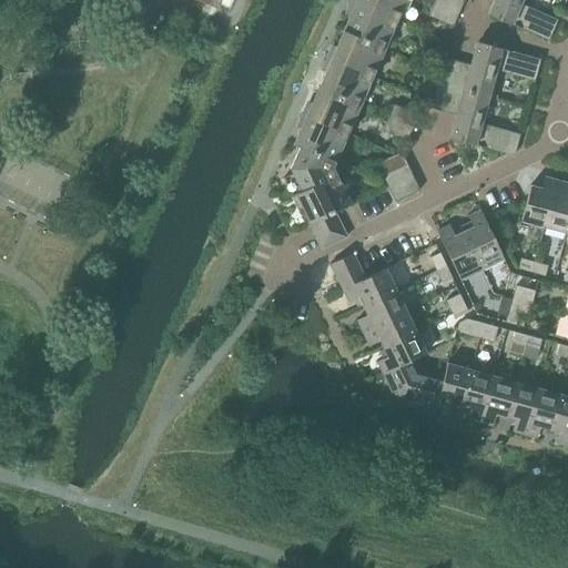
[(351,14),(343,31),(385,49),(397,20),(352,0),(350,6),(352,7),(348,14),(351,14)]
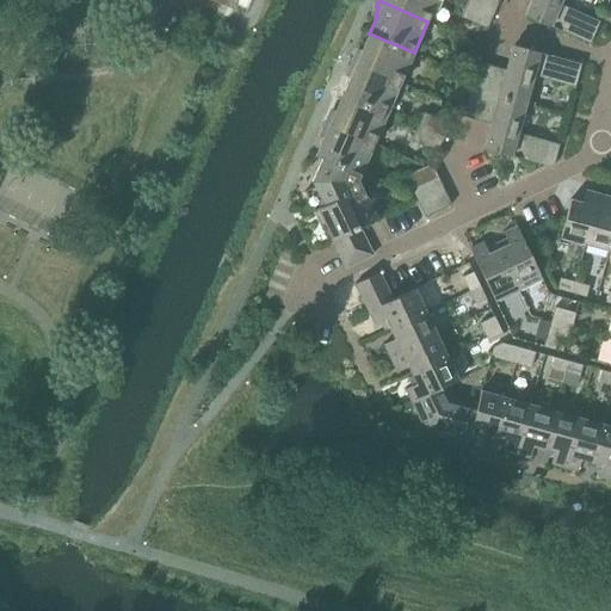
[(378,0),(427,22),(436,0),(378,0)]
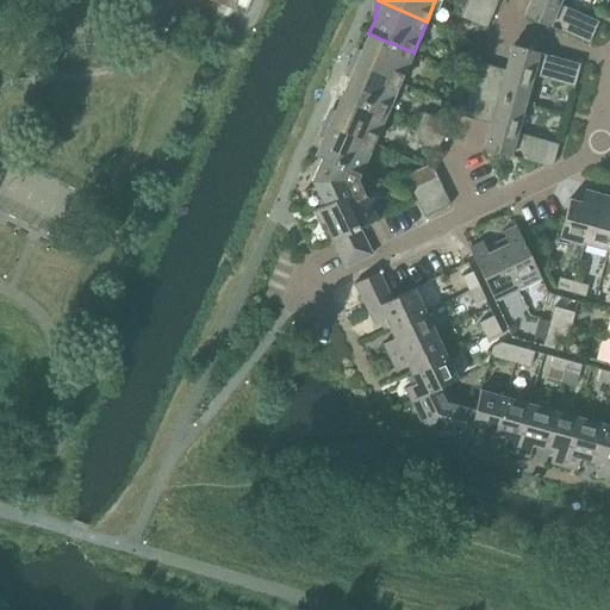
[(467,0),(467,1),(493,13),(499,0),(467,0)]
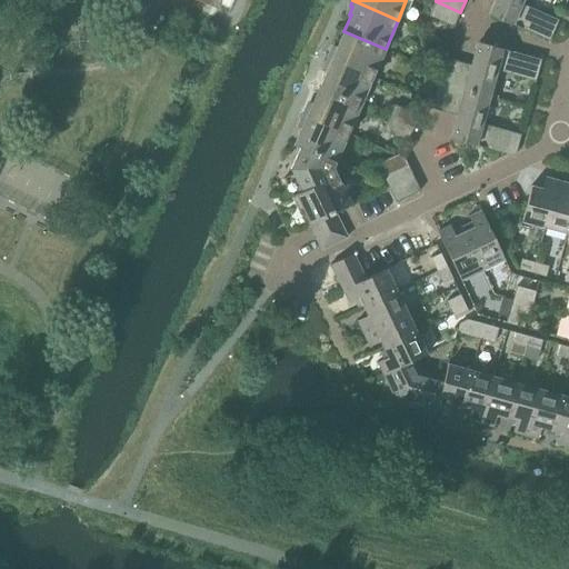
[(495,0),(489,13),(513,23),(515,21),(521,25),(520,27),(550,40),(559,19),(540,11),(539,16),(520,8),(523,0),(495,0)]
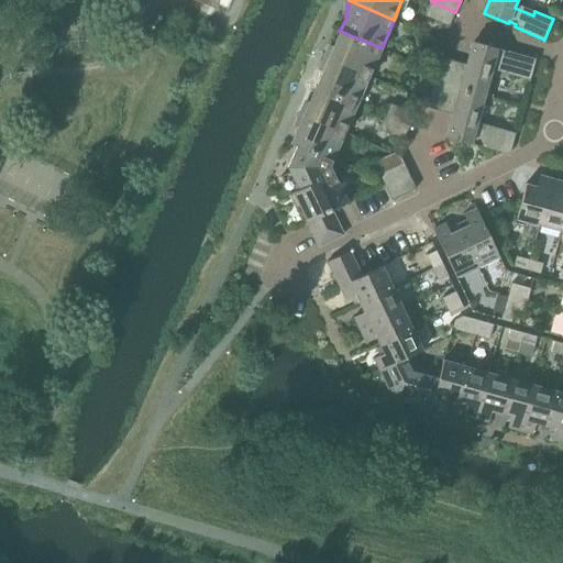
[(455,12),(431,1),(426,14),(450,25),(455,12)]
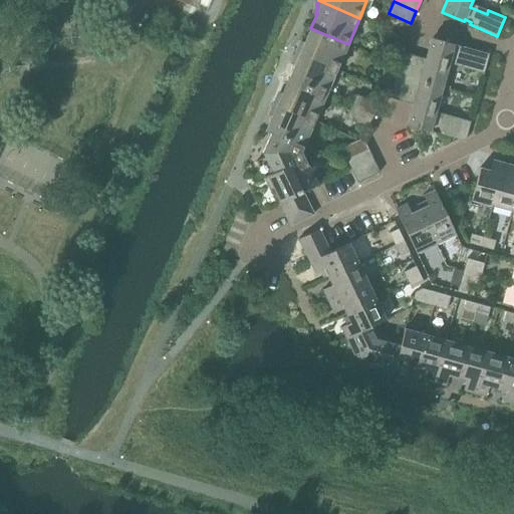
[(298,47),(296,51),(337,69),(348,44),(310,28),(304,42),(303,41),(300,48),(298,47)]
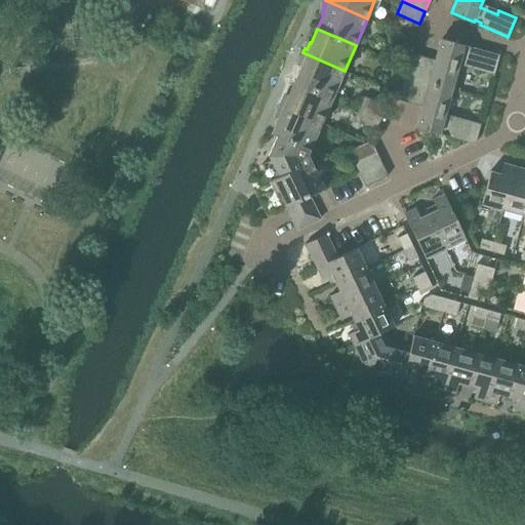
[(423,56),(417,79),(452,89),(460,61),(478,65),(477,70),(495,74),(500,54),(471,46),(471,48),(463,46),(465,44),(441,38),(436,59),(423,56)]
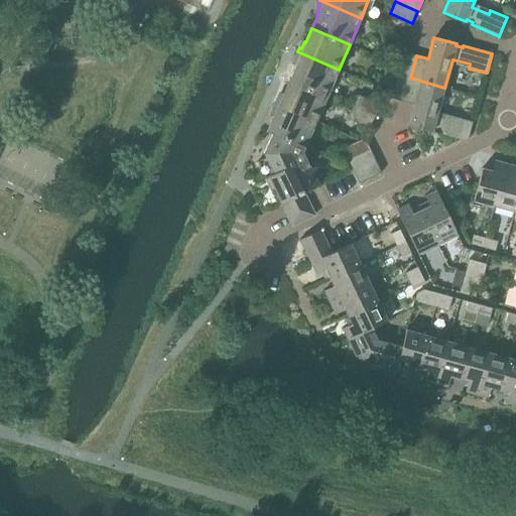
[(296,65),(290,79),(328,95),(339,70),(297,51),(295,56),(297,57),(294,63),(296,65)]
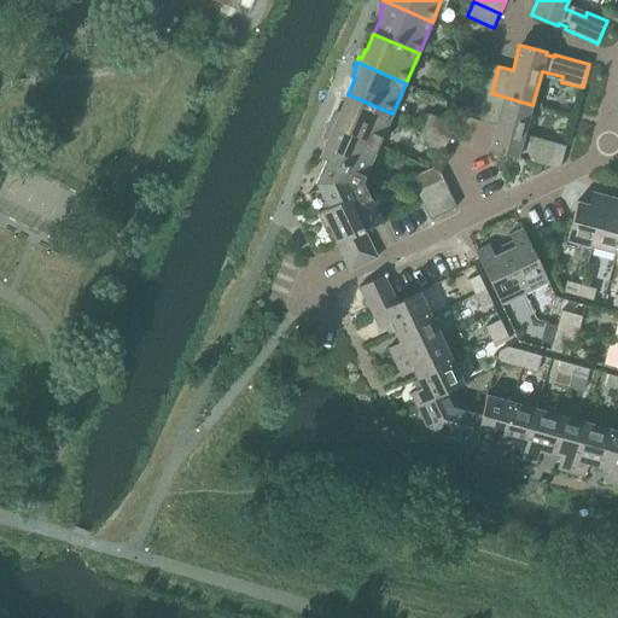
[(483,62),(476,89),(491,93),(499,66),(483,62)]
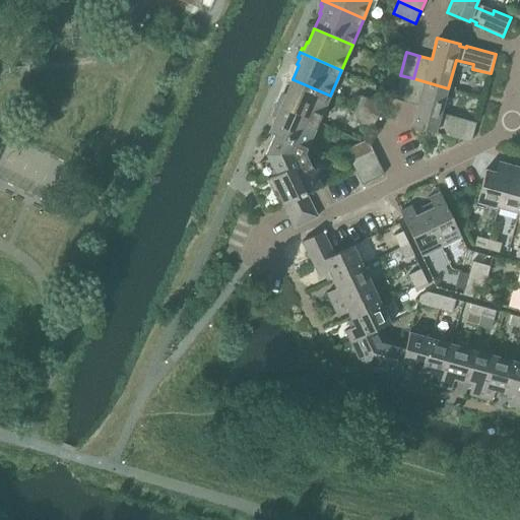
[(394,99),(406,102),(413,78),(400,75),(394,99)]
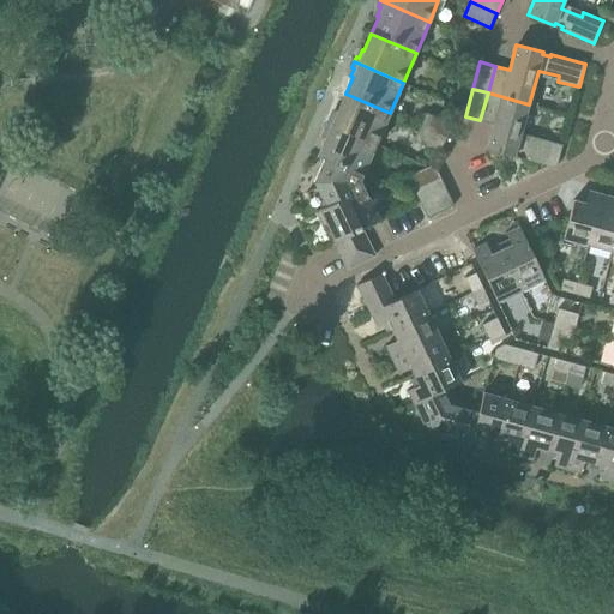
[(488,92),(480,120),(494,124),(487,149),(515,156),(516,154),(523,156),(522,158),(555,168),(557,167),(563,144),(542,138),(541,144),(519,138),(529,104),(488,92)]
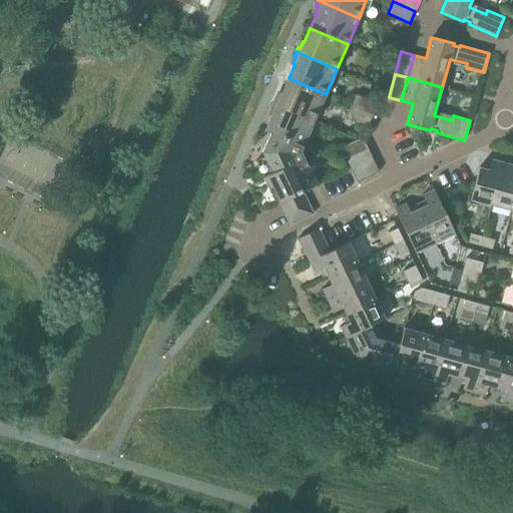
[(276,97),(274,102),(315,120),(326,94),(289,78),(282,92),(281,92),(278,98),(276,97)]
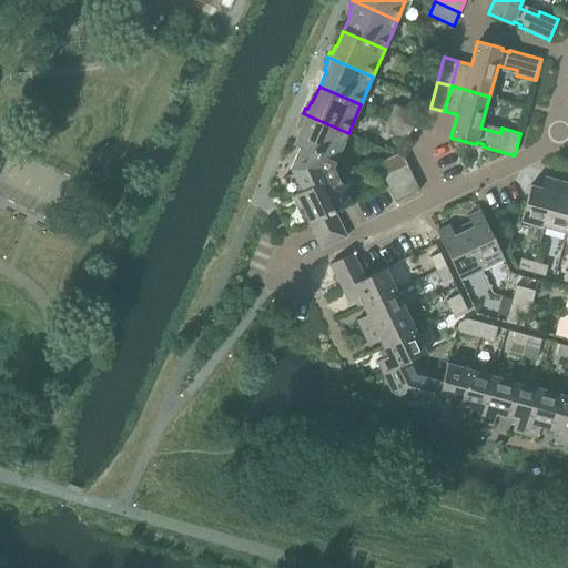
[(394,103),(388,117),(414,128),(419,114),(394,103)]
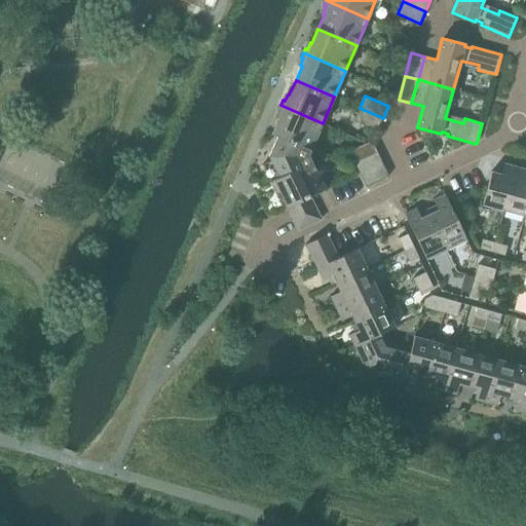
[(272,134),(278,136),(311,150),(323,123),(280,105),(278,110),(280,111),(278,117),(279,118),(272,134)]
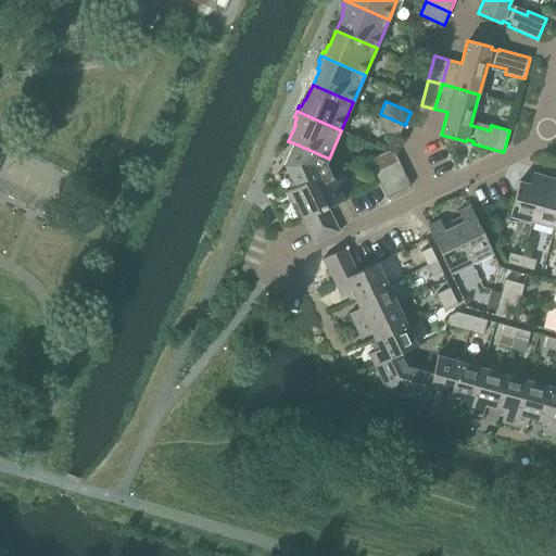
[(405,125),(380,114),(375,127),(400,138),(405,125)]
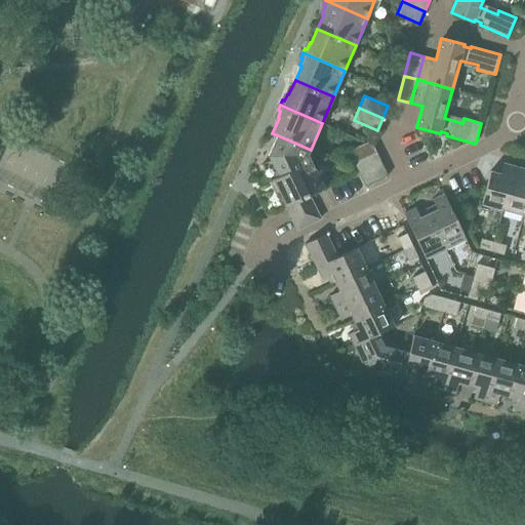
[(263,164),(271,182),(312,161),(309,154),(311,150),(278,135),(270,156),(273,162),(266,166),(264,163),(263,164)]
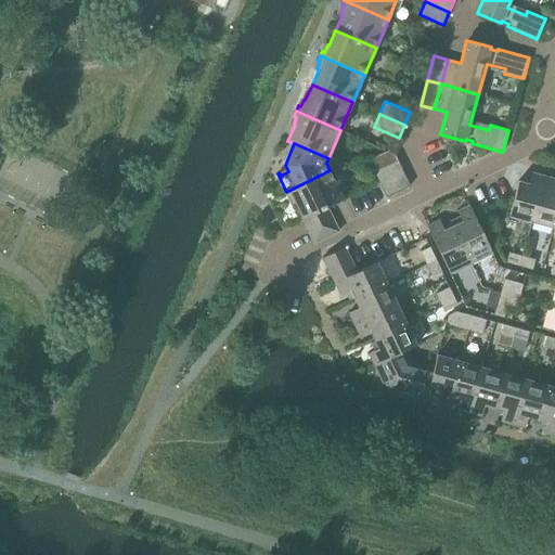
[(369,159),(375,172),(399,160),(392,147),(369,159)]
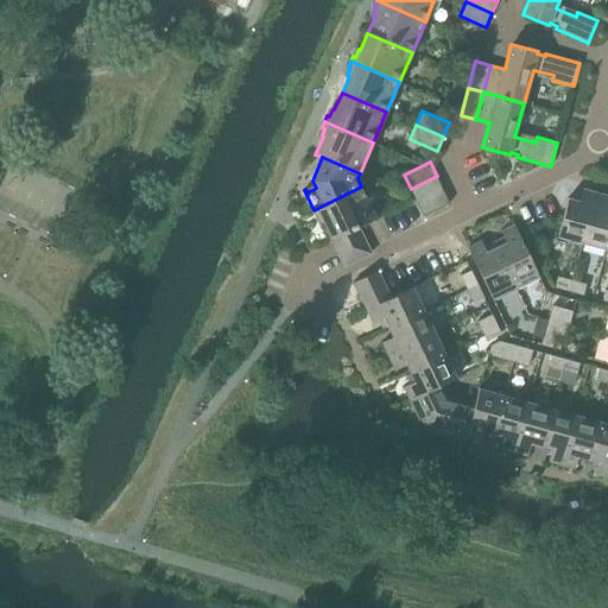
[(411,189),(417,202),(443,189),(437,176),(411,189)]
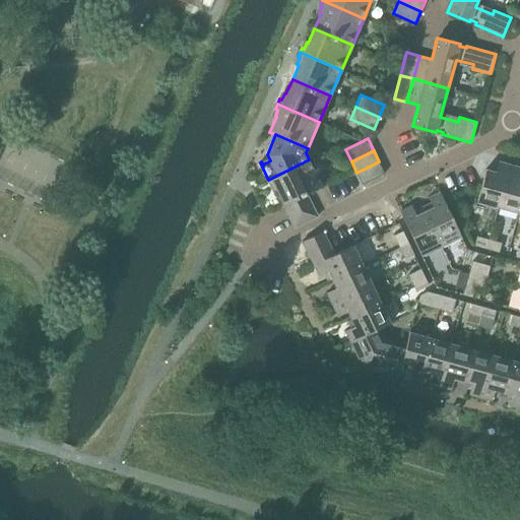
[(277,189),(289,214),(312,204),(307,193),(321,186),(309,159),(268,180),(270,184),(272,183),(276,189),(277,189)]
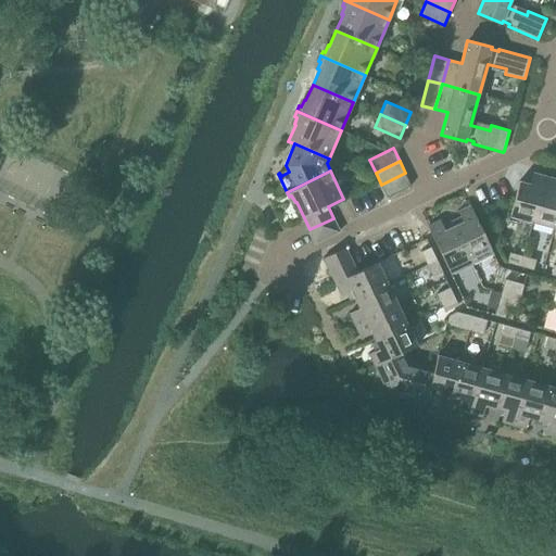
[(405,173),(381,185),(388,197),(412,186),(405,173)]
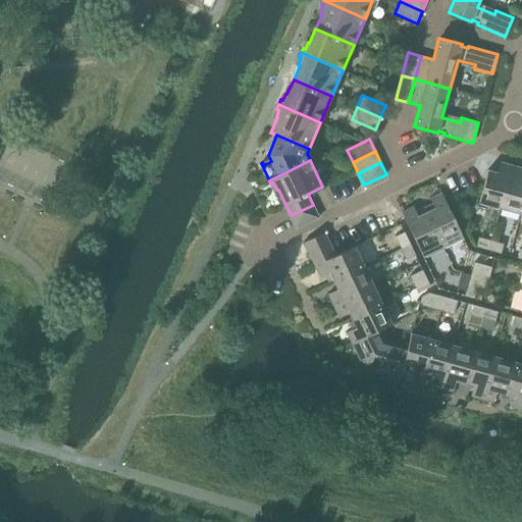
[(479,203),(501,208),(513,165),(502,162),(499,172),(488,169),(479,203)]
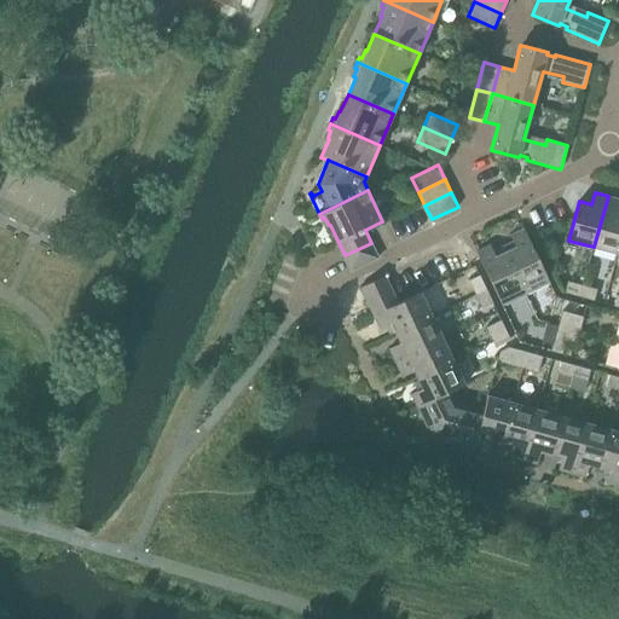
[(594,247),(618,254),(618,249),(618,212),(618,209),(618,198),(608,196),(594,247)]
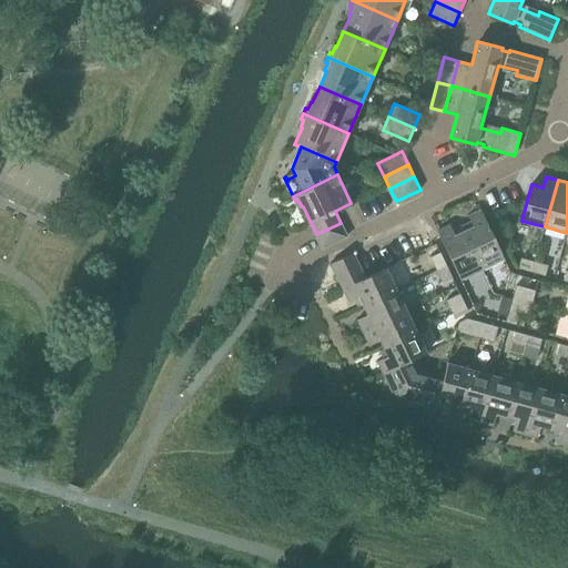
[(474,225),(464,230),(484,270),(505,260),(503,254),(480,209),(468,215),(474,225)]
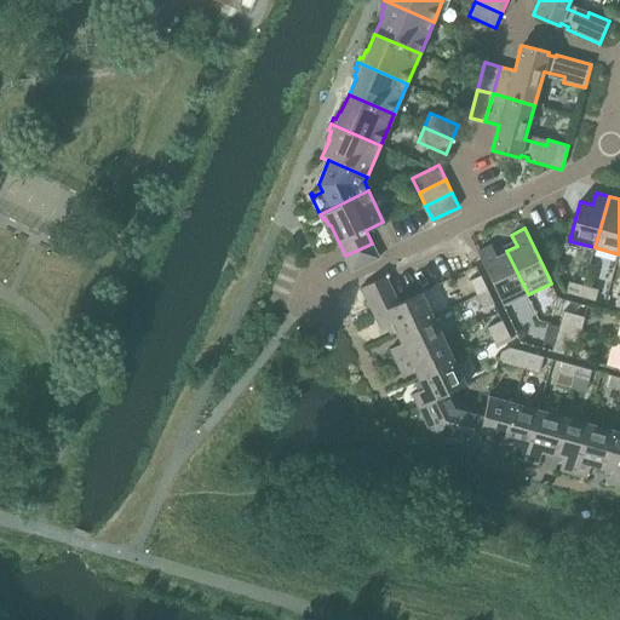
[(372,244),(345,256),(352,270),(379,258),(372,244)]
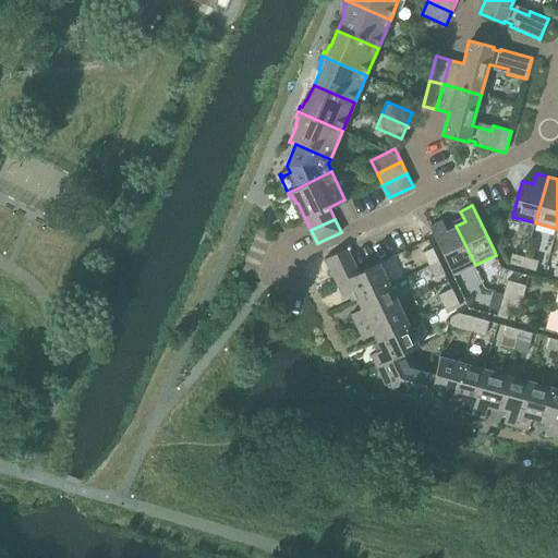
[(475,265),(456,226),(447,230),(441,220),(429,226),(453,276),(475,265)]
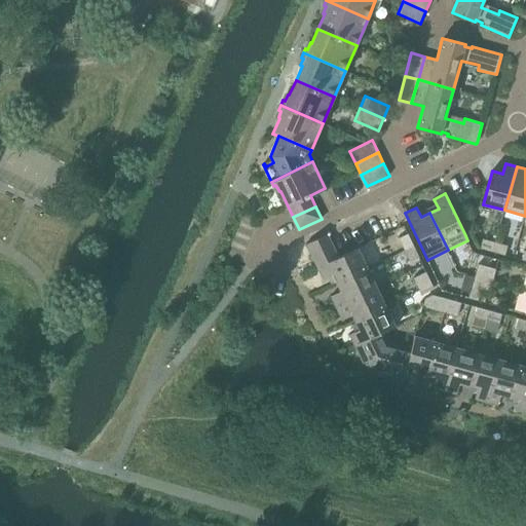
[(306,245),(311,256),(334,246),(328,233),(306,245)]
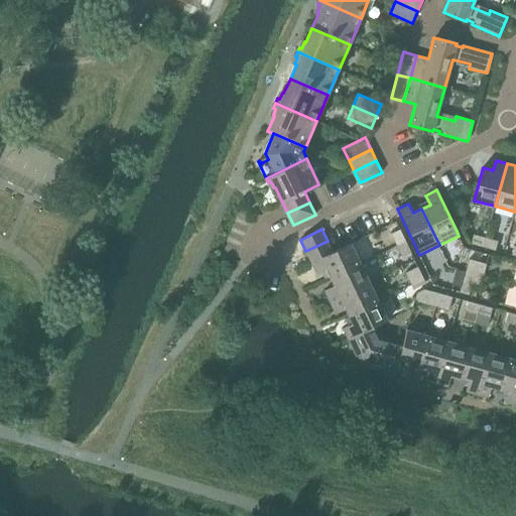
[(391,234),(397,245),(406,241),(400,230),(391,234)]
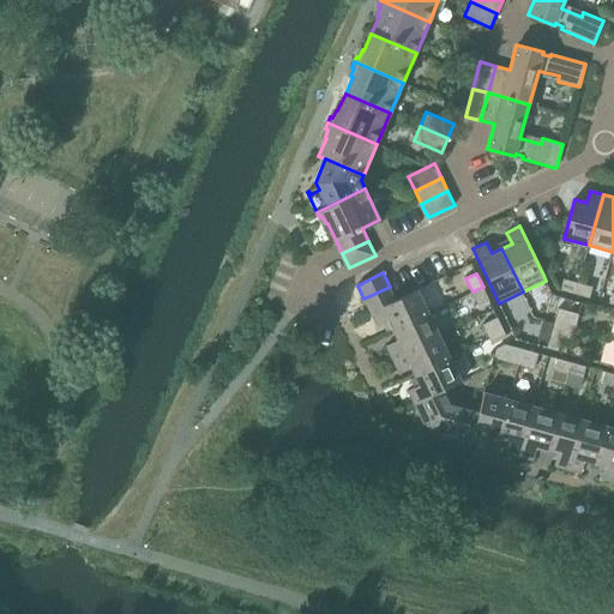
[(560,290),(576,294),(578,283),(564,278),(560,290)]
